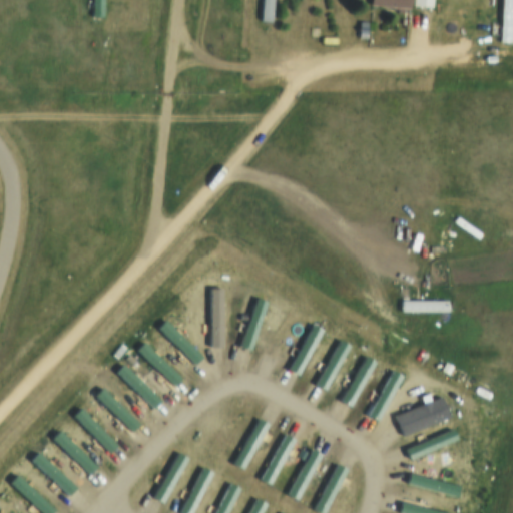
[(89,0),(100,0),(100,15),(89,15),(89,0)]
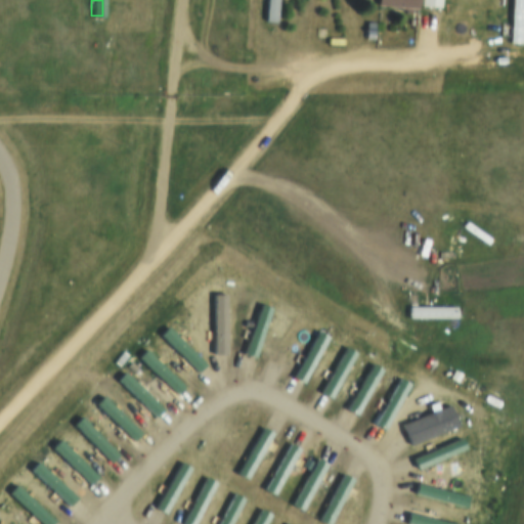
[(420,10),(420,8),(441,9),(441,0),(378,0),(378,8),(420,10)]
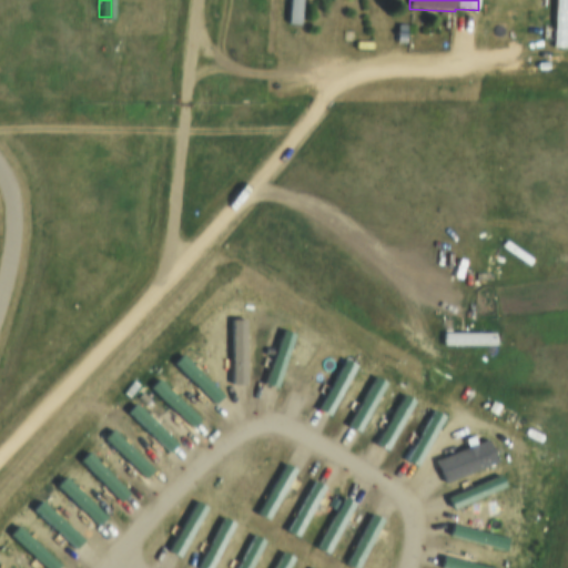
[(550,0),(563,0),(561,46),(549,46),(550,0)]
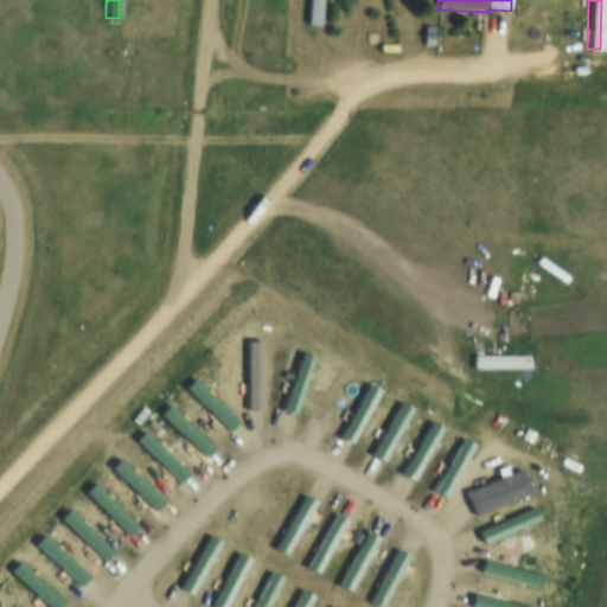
[(244,338),(259,338),(259,407),(246,408),(244,338)]
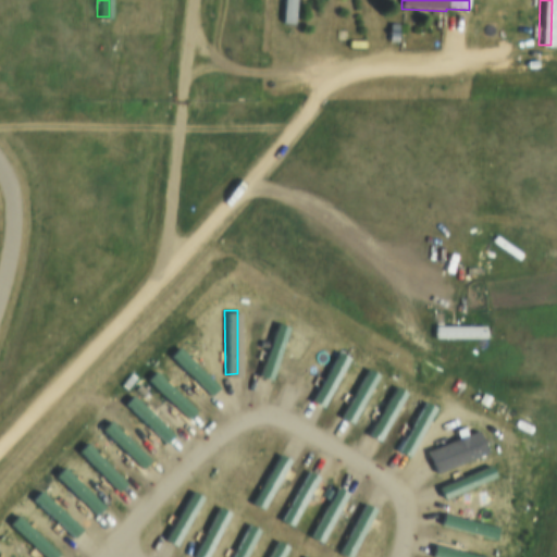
[(273,319),(284,322),(267,381),(256,378),(273,319)]
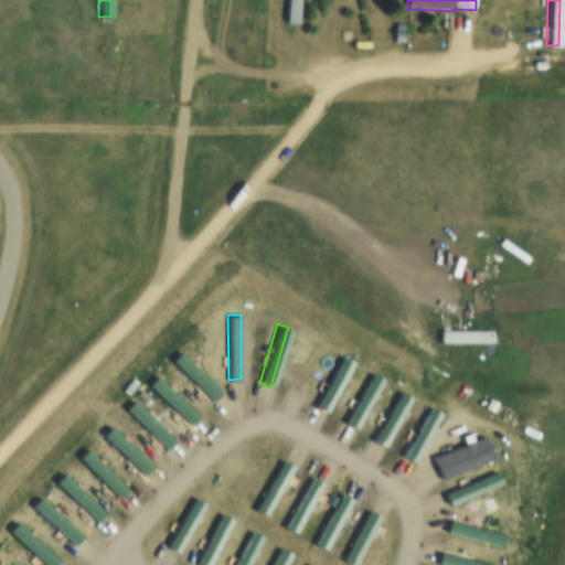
[(437,330),(487,331),(487,343),(437,343),(437,330)]
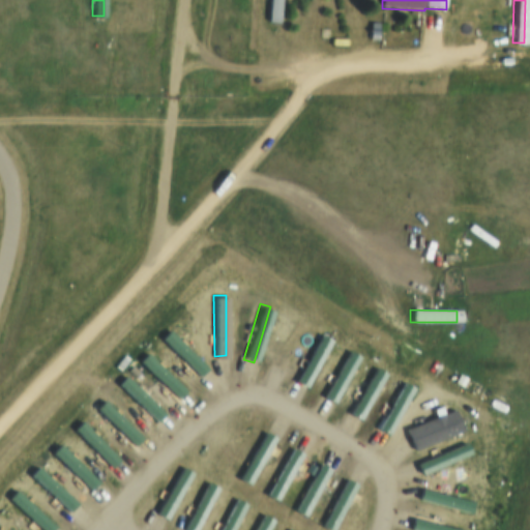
[(159,340),(169,330),(205,366),(196,376),(159,340)]
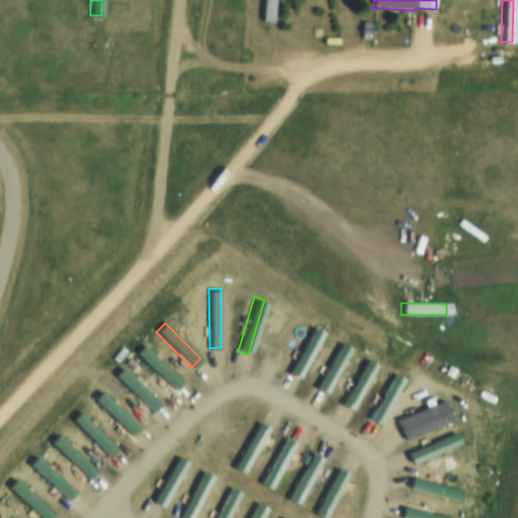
[(312,325),(321,329),(295,379),(285,374),(312,325)]
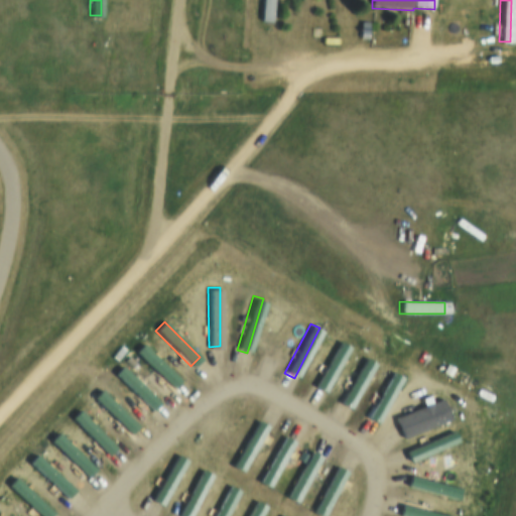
[(337,339),(346,344),(320,393),(311,388),(337,339)]
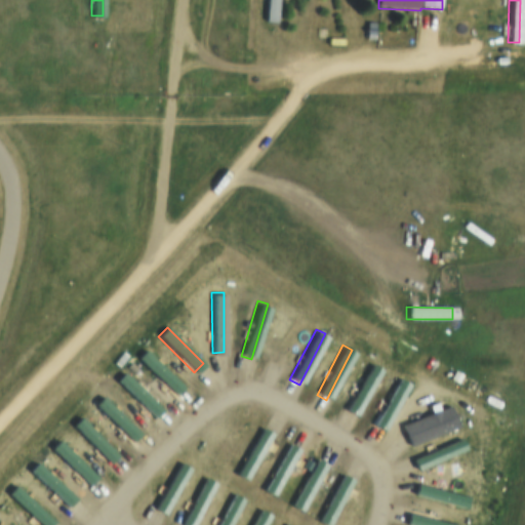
[(135,359),(145,350),(182,387),(172,396),(135,359)]
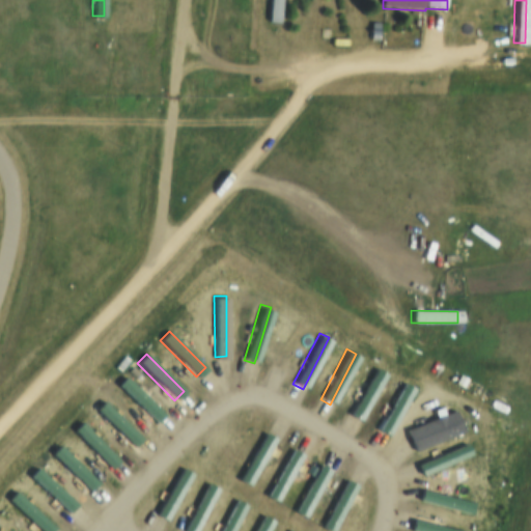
[(372,366),(383,371),(357,421),(346,416),(372,366)]
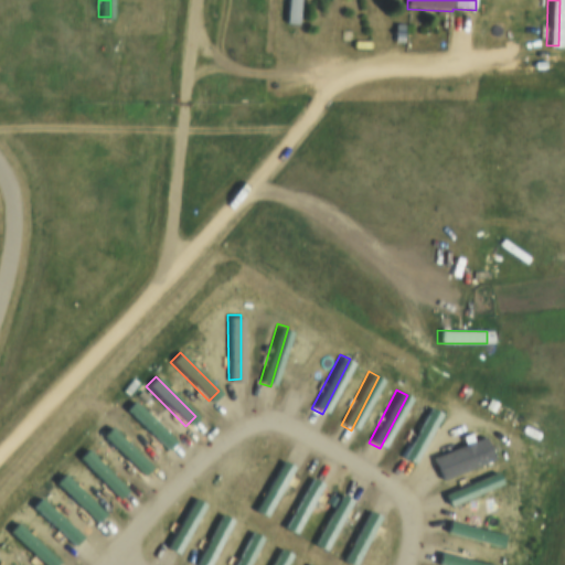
[(124,412),(132,403),(172,443),(162,451),(124,412)]
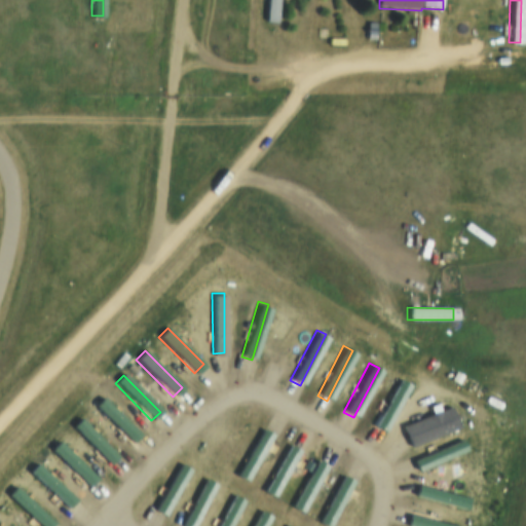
[(397,379),(407,384),(381,434),(371,428),(397,379)]
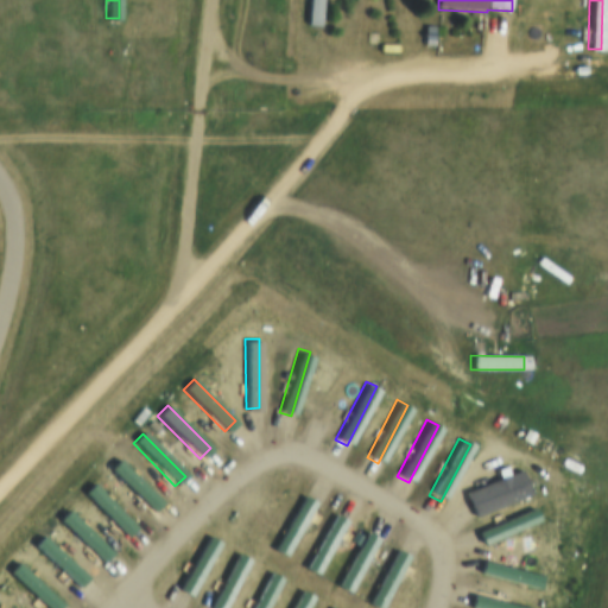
[(109,470),(119,461),(160,502),(151,512),(109,470)]
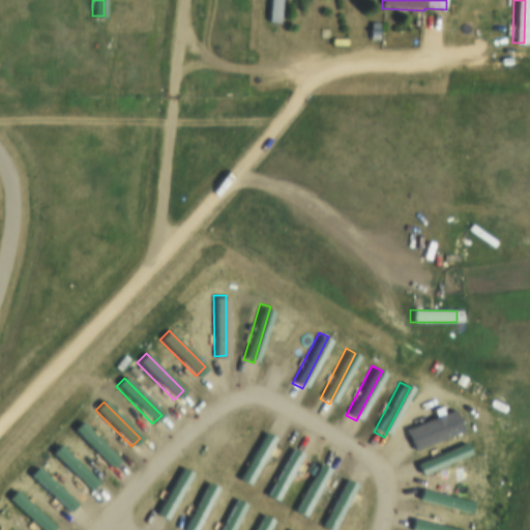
[(402,429),(450,409),(460,432),(411,452),(402,429)]
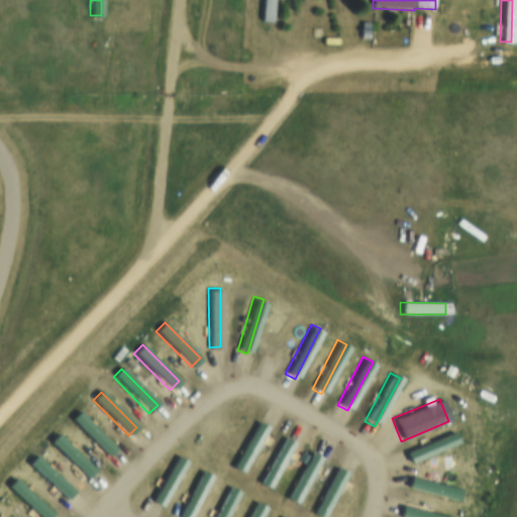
[(71,420),(81,411),(114,448),(104,456),(71,420)]
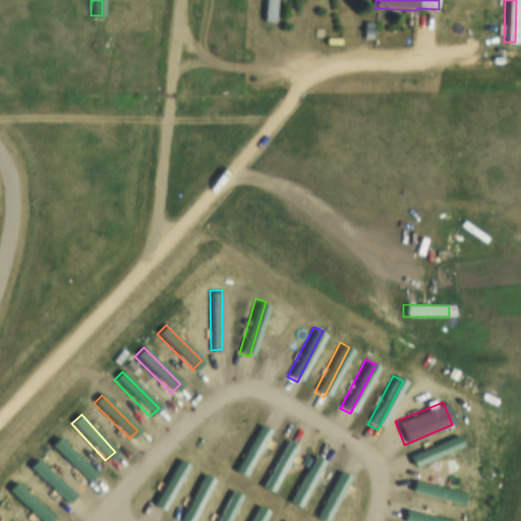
[(256,425),(267,431),(240,479),(230,474),(256,425)]
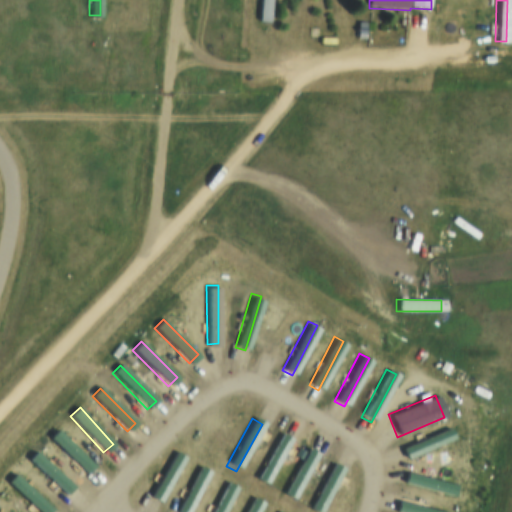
[(446,427),(451,440),(404,459),(399,446),(446,427)]
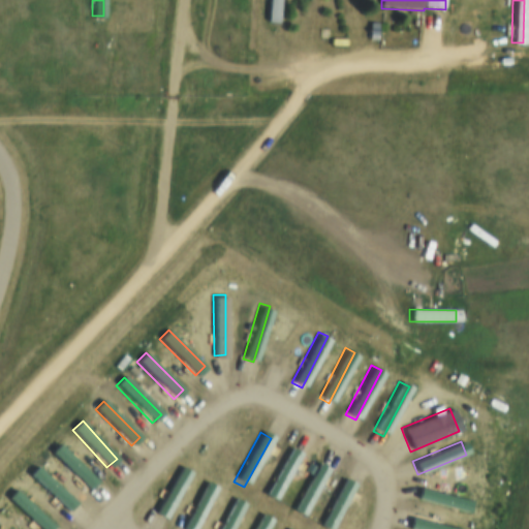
[(50,454),(58,444),(95,481),(86,491),(50,454)]
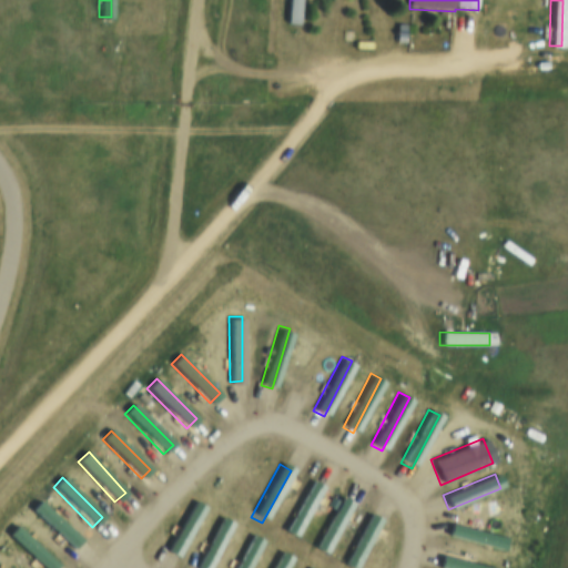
[(310,479),(321,486),(291,540),(280,534),(310,479)]
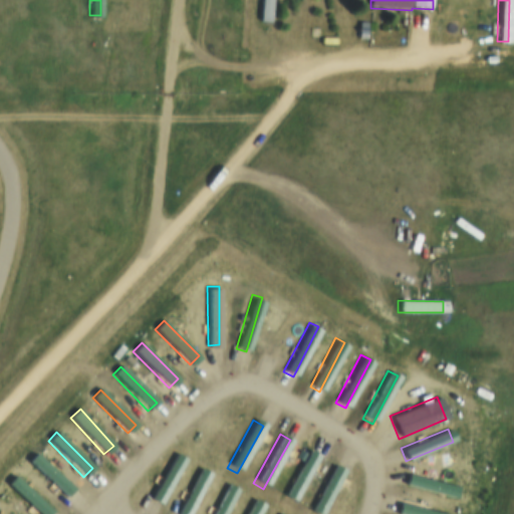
[(307,449),(317,455),(290,504),(280,498),(307,449)]
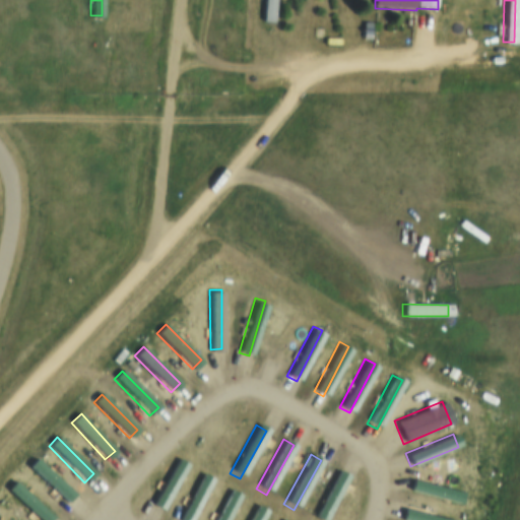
[(177,457),(186,463),(159,512),(149,506),(177,457)]
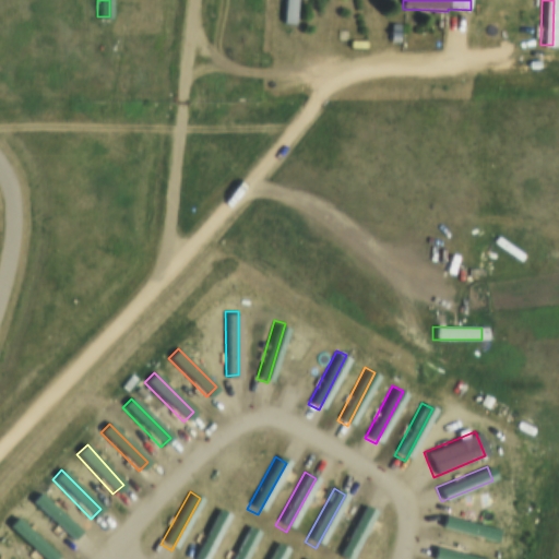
[(31,502),(39,494),(79,532),(69,542),(31,502)]
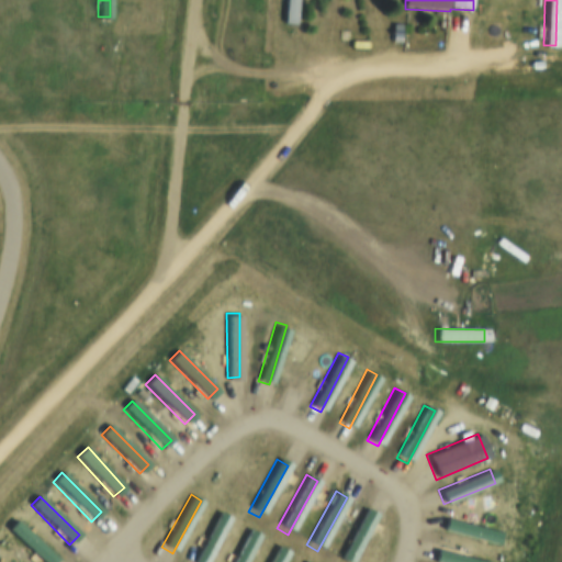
[(336,561),(363,507),(373,512),(349,561),(336,561)]
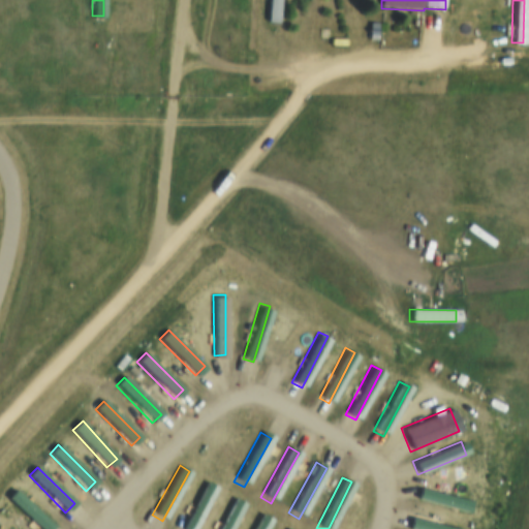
[(178,528),(205,481),(215,487),(191,528),(178,528)]
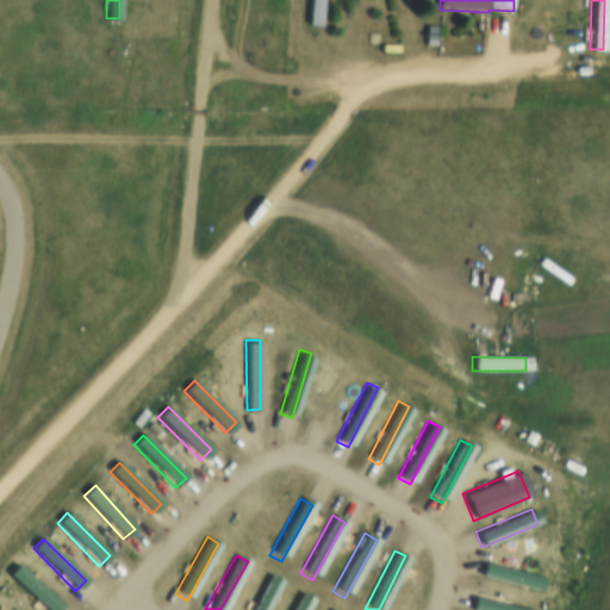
[(484,561),(539,576),(534,592),(479,578),(484,561)]
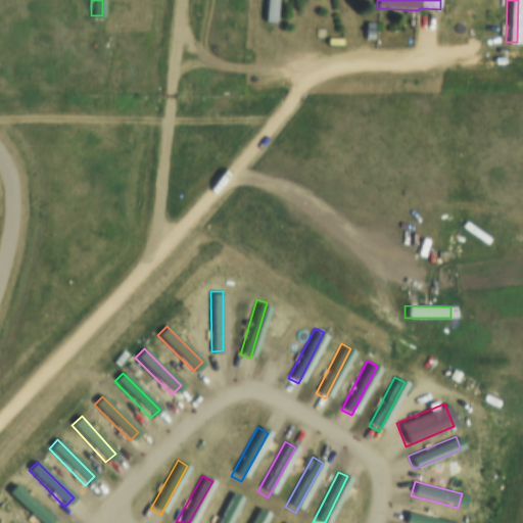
[(38,522),(6,491),(15,482),(52,519),(48,522),(38,522)]
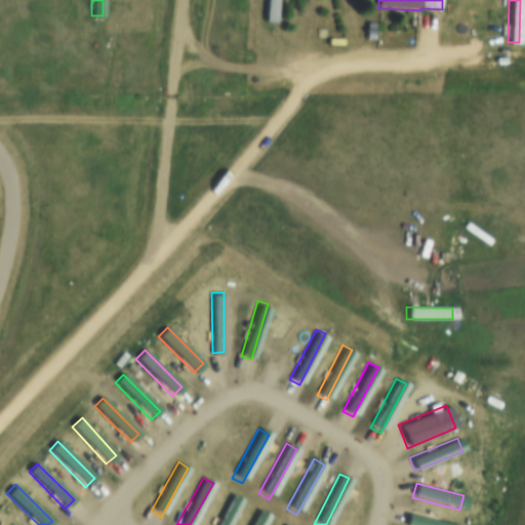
[(213,524),(230,494),(241,500),(227,524),(213,524)]
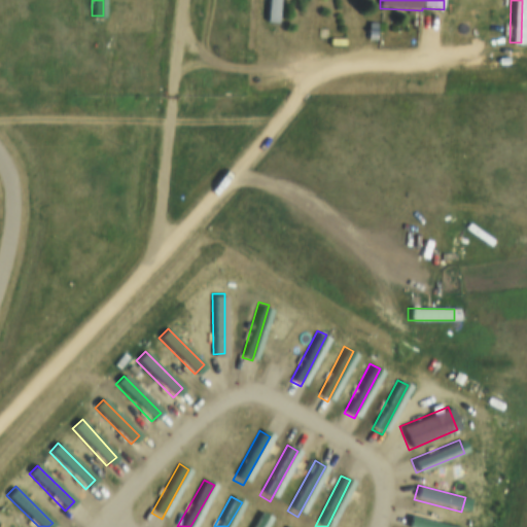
[(248,526),(258,510),(270,516),(262,526),(248,526)]
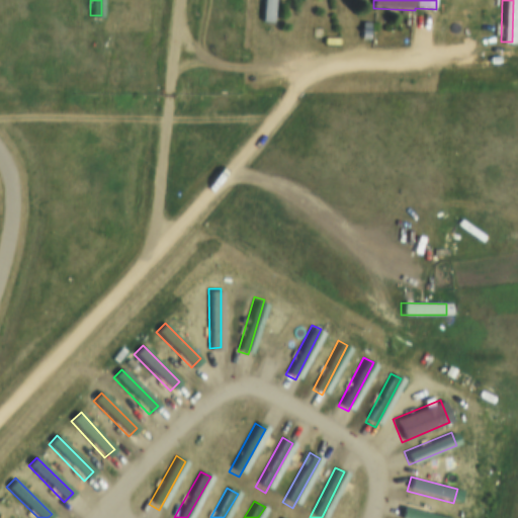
[(399,517),(402,505),(450,517),(399,517)]
